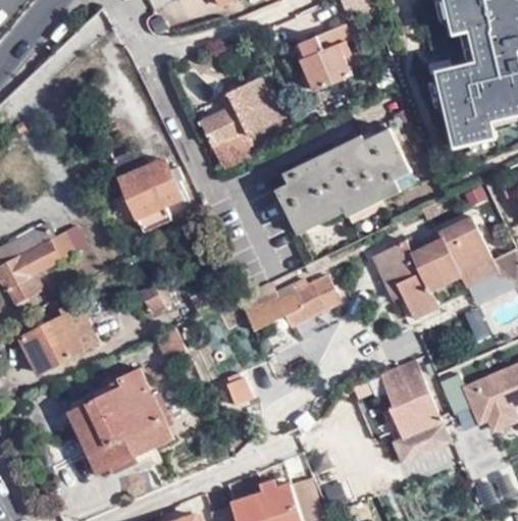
[(338,0),(344,15),(369,4),(367,0),(338,0)]
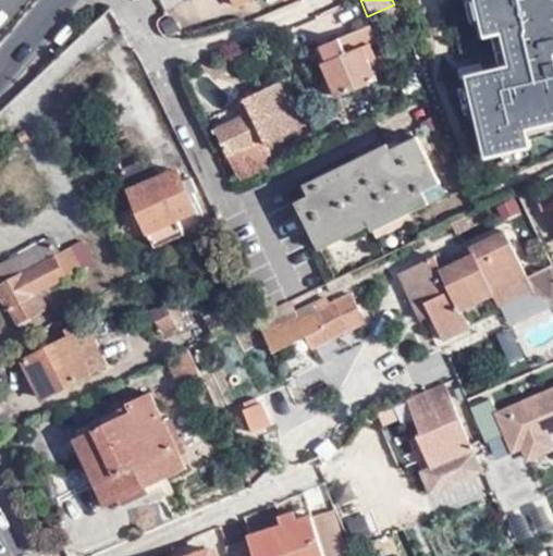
[(464,0),(470,24),(481,21),(476,0),(464,0)]
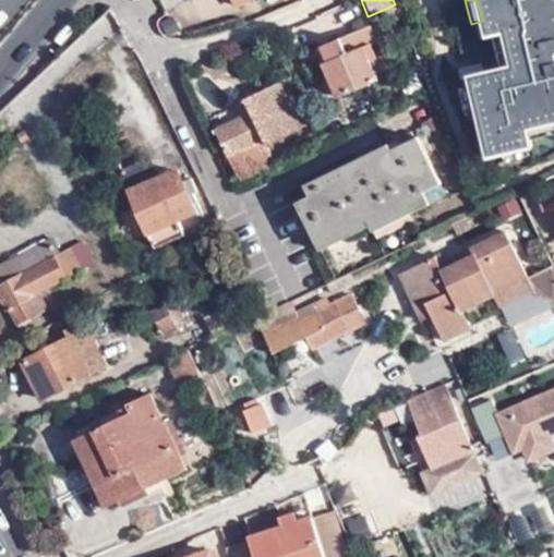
[(477,0),(482,21),(485,33),(492,32),(503,28),(512,64),(501,68),(469,75),(471,84),(478,109),(489,154),(503,150),(525,145),(529,144),(528,138),(525,128),(553,120),(553,0),(477,0)]
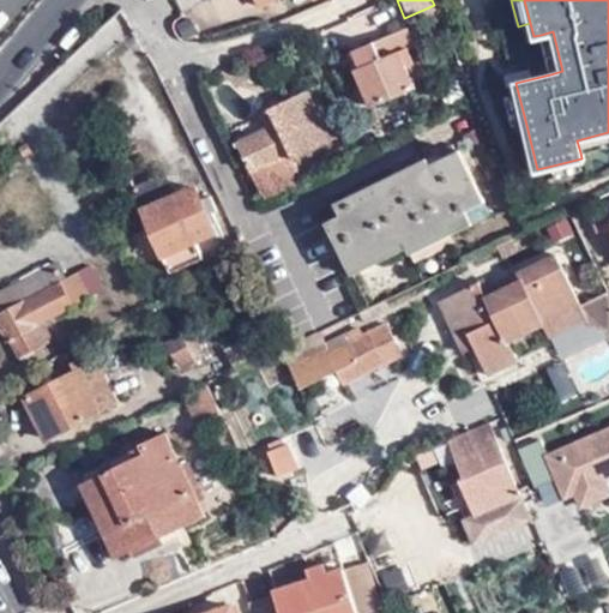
[(409,50),(415,47),(408,29),(353,52),(360,67),(355,70),(369,108),(415,88),(406,67),(414,62),(409,50)]
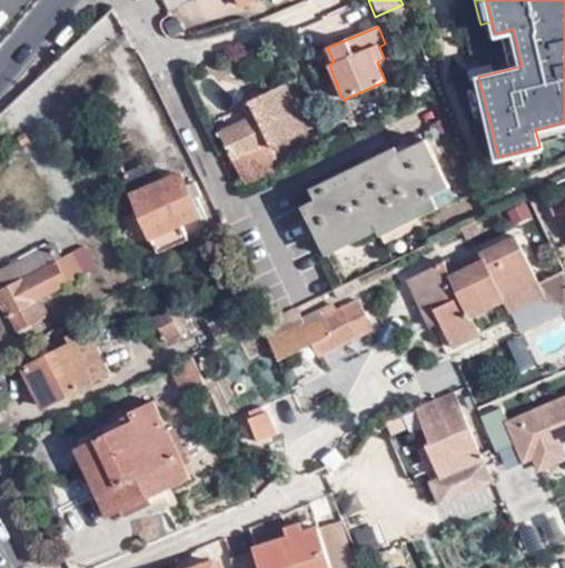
[(513,29),(502,32),(511,69),(522,66),(513,29)]
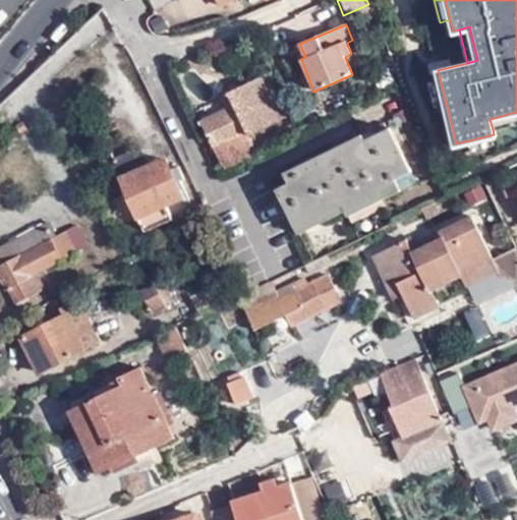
[(222,172),(255,156),(246,135),(278,121),(259,77),(226,92),(231,106),(199,120),(222,172)]
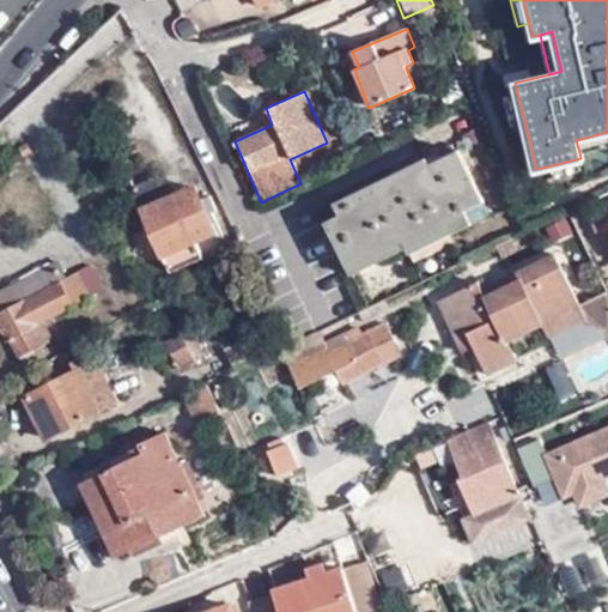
[(517,92),(505,95),(512,122),(524,120),(517,92)]
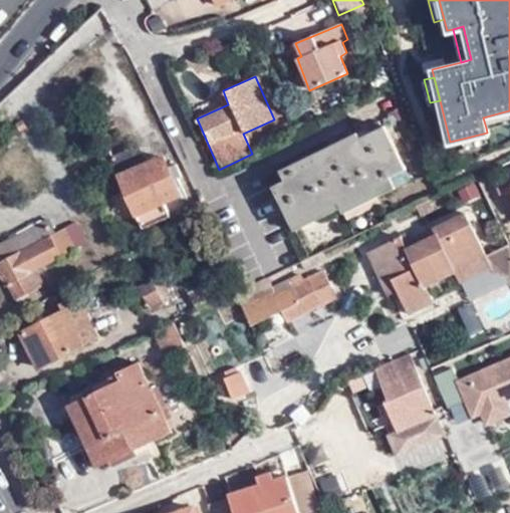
[(509,110),(483,117),(486,127),(509,120),(509,110)]
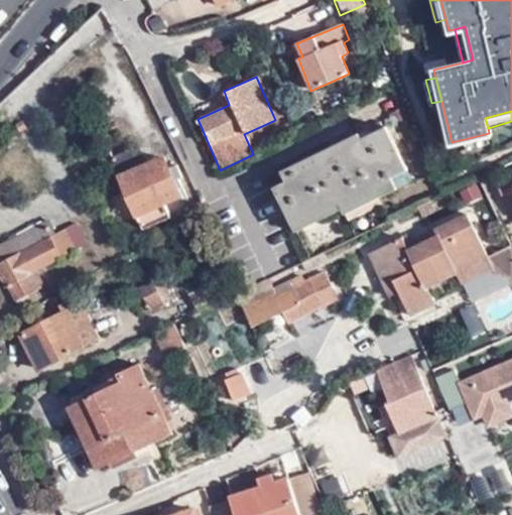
[(342,206),(392,179),(409,170),(389,127),(363,139),(361,136),(355,138),(352,132),(331,140),(334,145),(283,168),(288,178),(276,184),(294,225),(341,204),(342,206)]
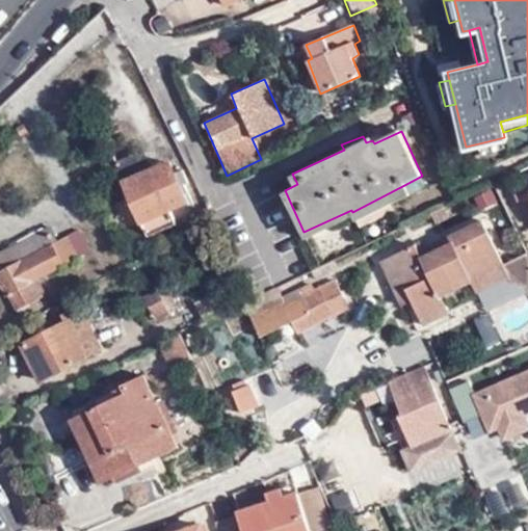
[(500,138),(479,143),(481,154),(502,149),(500,138)]
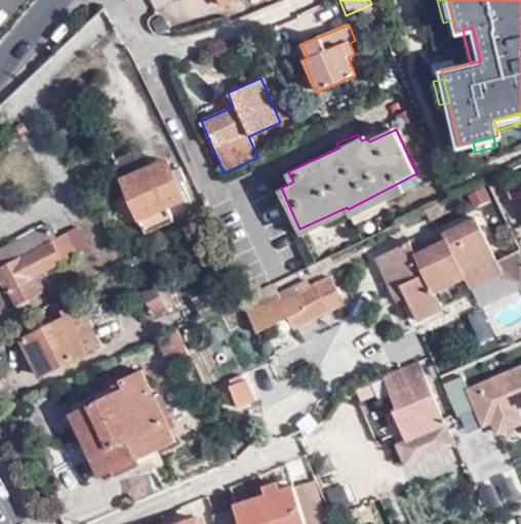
[(162,206),(182,197),(164,159),(147,167),(138,148),(109,161),(135,217),(142,231),(168,218),(162,206)]
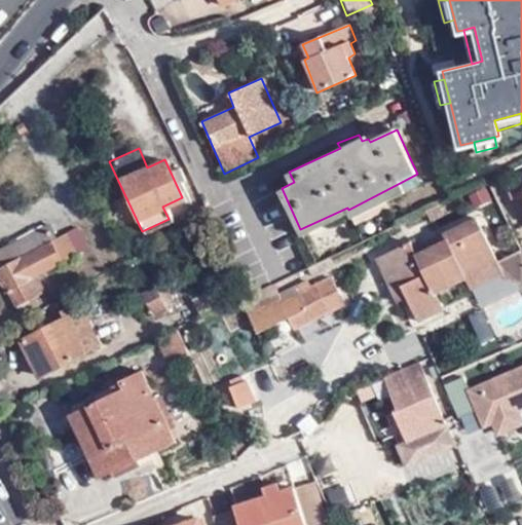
[(521,204),(521,181),(507,188),(511,196),(517,194),(521,204)]
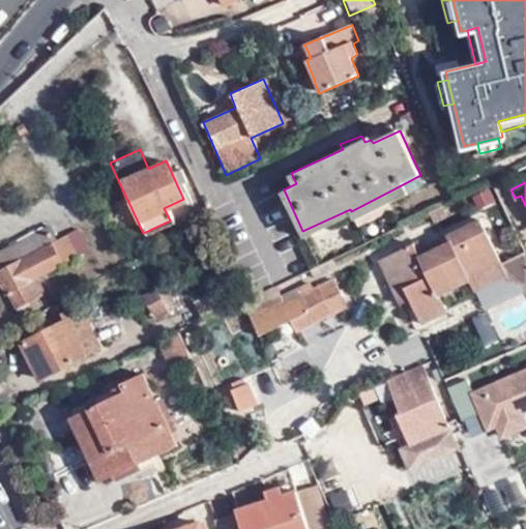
[(408,195),(403,184),(351,211),(350,209),(302,231),(305,238),(351,215),(354,221),(408,195)]
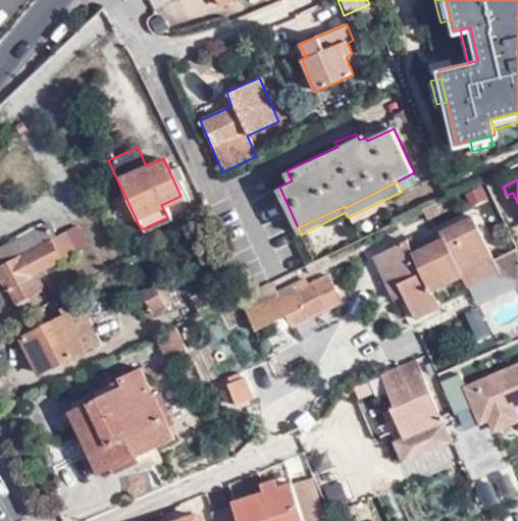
[(468,206),(483,199),(476,187),(462,193),(468,206)]
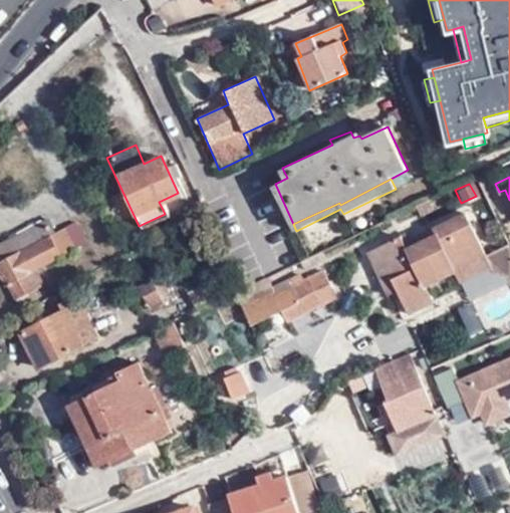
[(453,271),(485,257),(464,214),(423,233),(426,239),(405,250),(402,244),(399,237),(364,253),(373,271),(384,266),(396,292),(407,314),(431,303),(423,286),(453,271)]
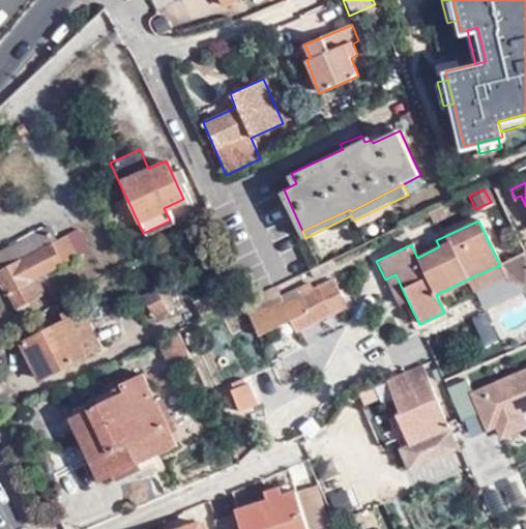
[(85,250),(71,227),(48,240),(40,227),(0,248),(0,287),(3,293),(6,292),(15,307),(41,293),(34,278),(85,250)]
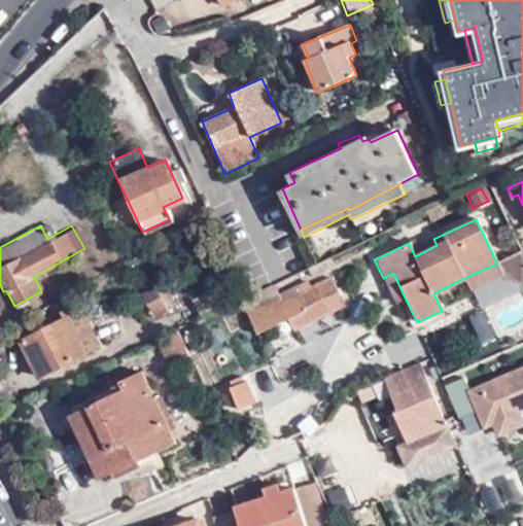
[(412,250),(415,256),(437,245),(433,239),(412,250)]
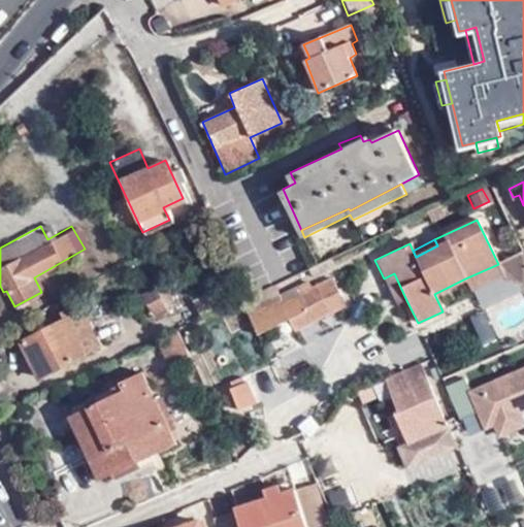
[(523,260),(521,254),(498,264),(502,273),(505,280),(517,283),(521,291),(523,289),(523,260)]
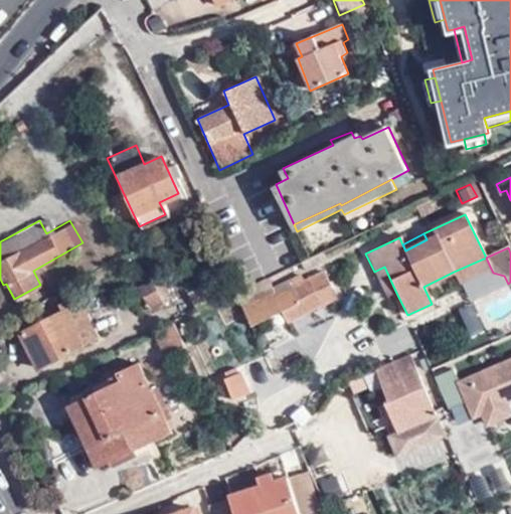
[(490,267),(486,258),(454,272),(459,283),(490,267)]
